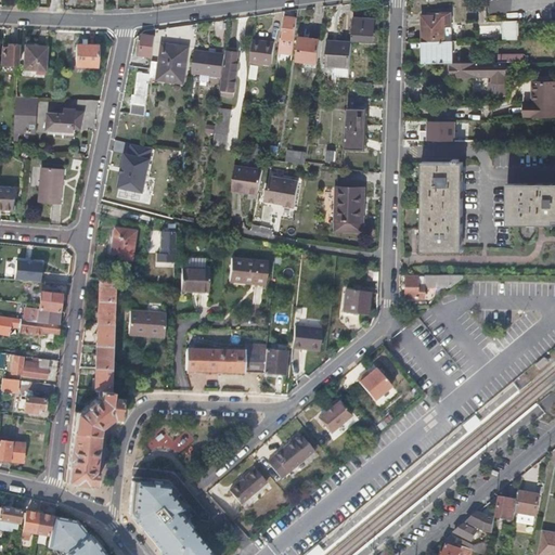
[(423,41),(427,41),(453,40),(453,11),(437,11),(437,15),(423,15),(423,41)]
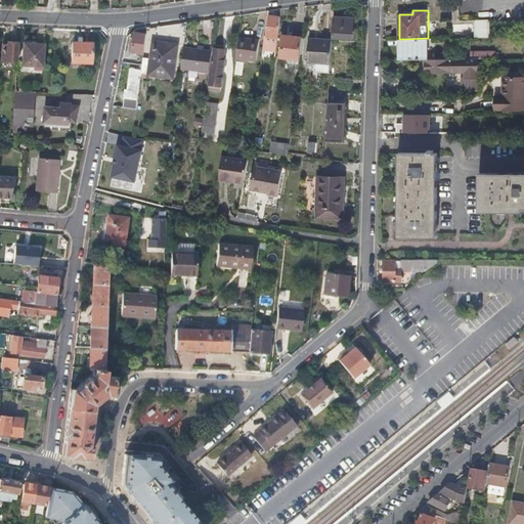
[(276,50),(281,16),(274,15),(273,13),(270,13),(265,48),(276,50)]
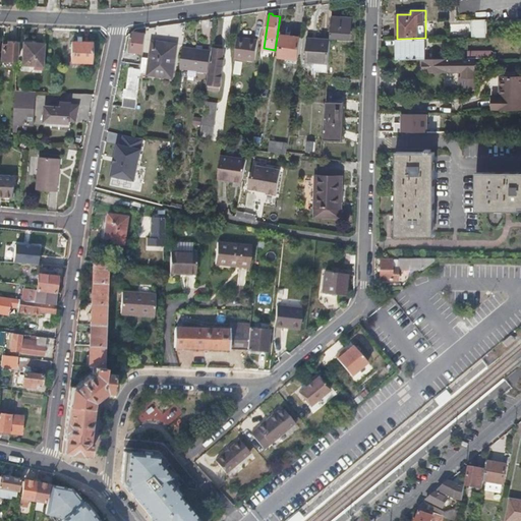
[(352,17),(333,15),(332,36),(351,38),(352,17)]
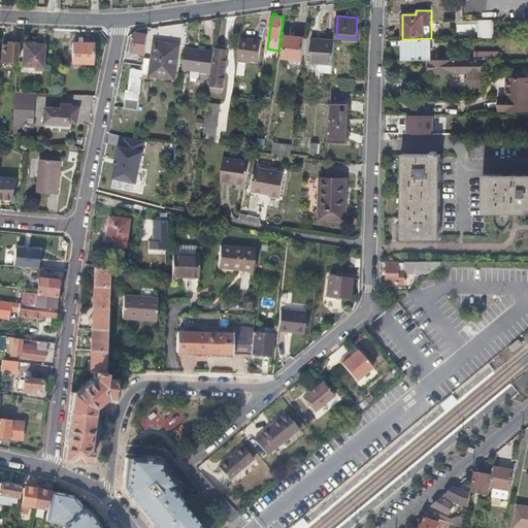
[(496,20),(479,20),(480,37),(496,37),(496,20)]
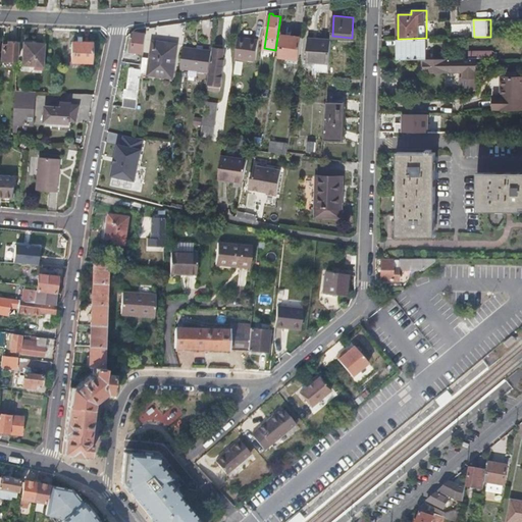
[(144,52),(147,33),(136,32),(133,51),(144,52)]
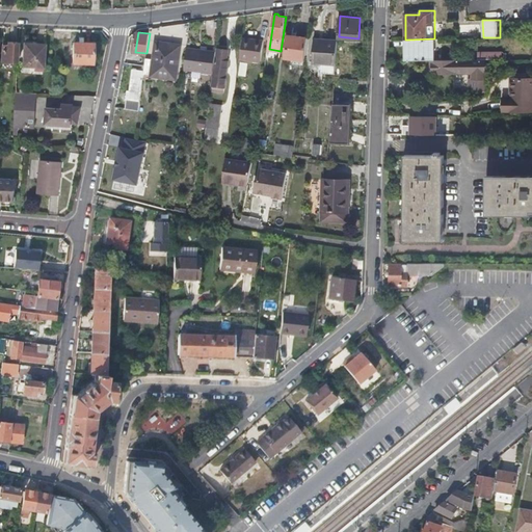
[(306,59),(309,36),(289,35),(286,57),(306,59)]
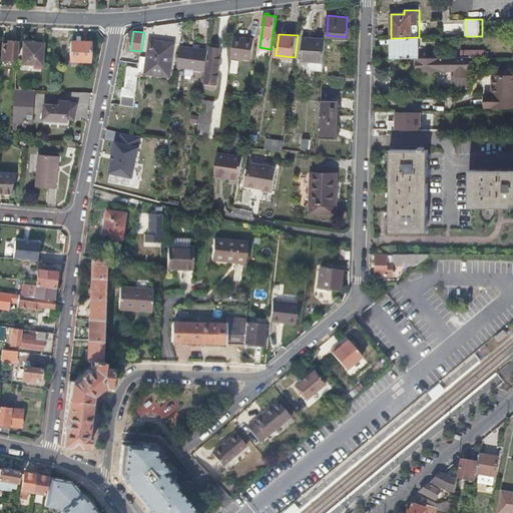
[(325,61),(327,38),(305,36),(304,59),(310,60),(325,61)]
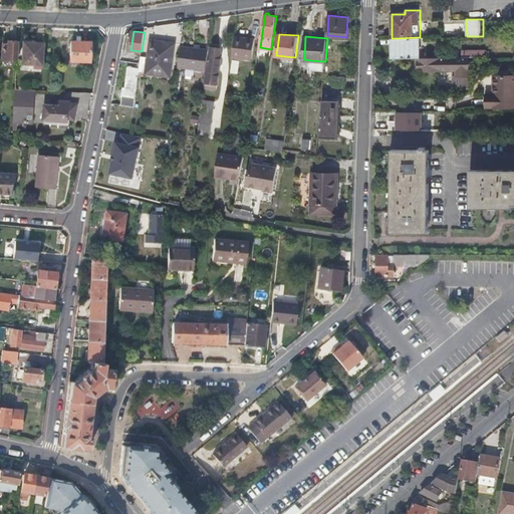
[(396,38),(396,57),(418,57),(421,57),(421,37),(420,37),(396,38)]
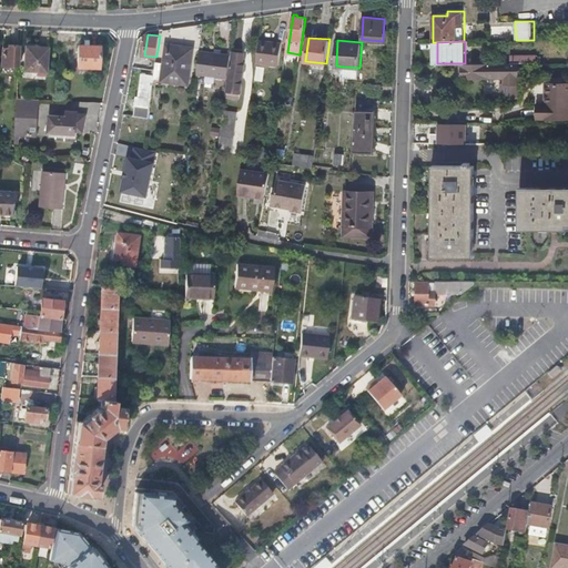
[(282,43),(273,42),(273,44),(261,43),(259,61),(279,64),(282,43)]
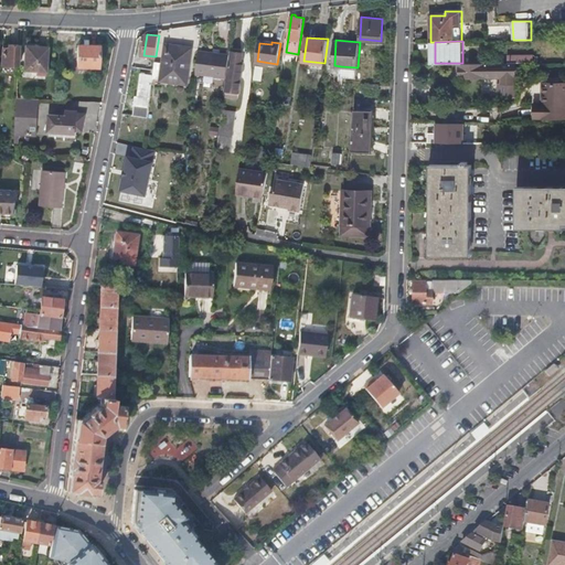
[(164,61),(156,61),(155,70),(153,74),(153,77),(166,80),(166,75),(190,78),(194,48),(167,43),(164,61)]
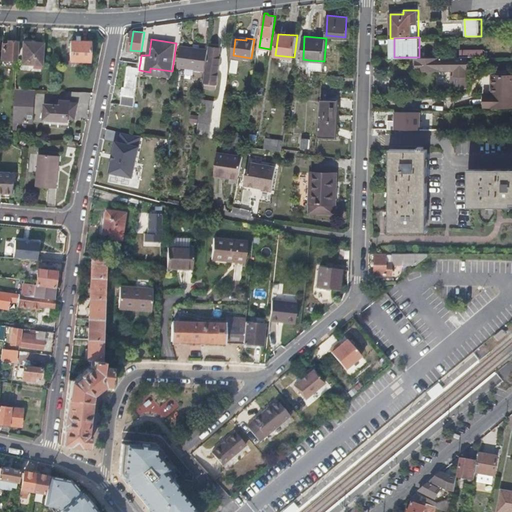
[(9,44),(3,44),(3,59),(17,60),(18,41),(9,41),(9,44)]
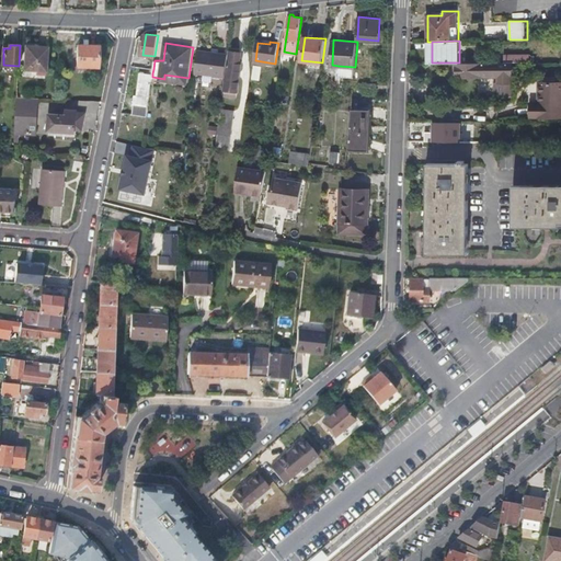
[(100,45),(79,45),(78,66),(99,66),(100,45)]
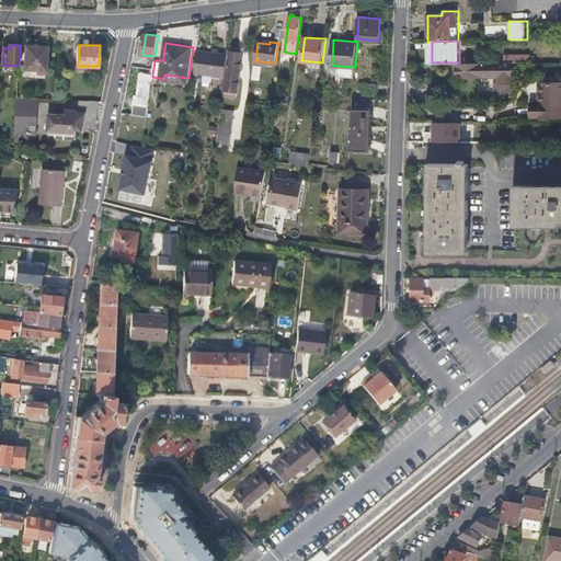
[(36,70),(47,70),(48,47),(26,46),(25,69),(36,70)]
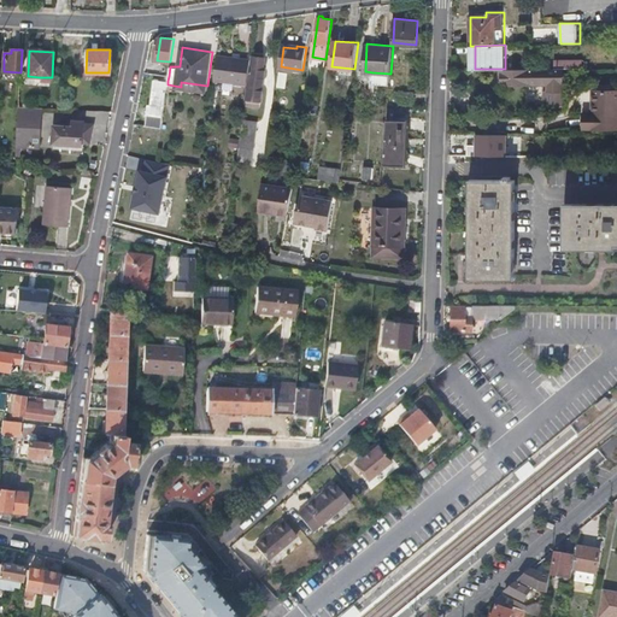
[(251,59),(218,54),(216,78),(246,83),(251,59)]
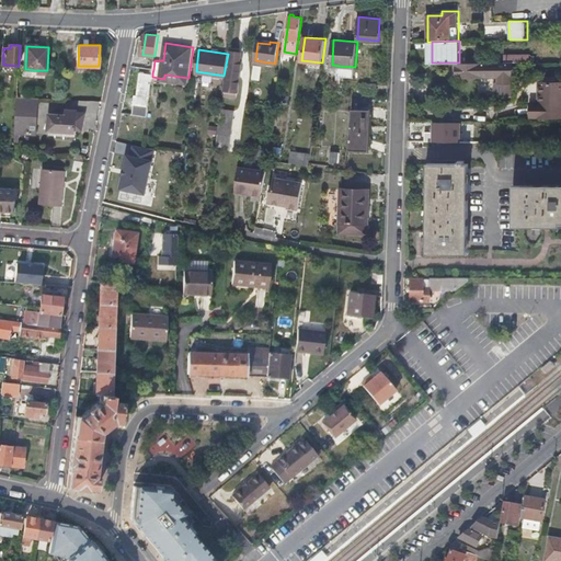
[(241,53),(230,52),(229,66),(226,89),(227,90),(238,91),(241,61),(240,61),(241,53)]
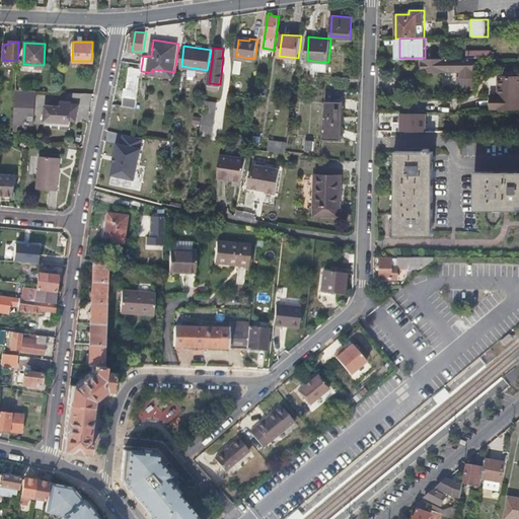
[(472,75),(473,58),(467,58),(425,58),(422,58),(423,70),(445,70),(445,69),(461,69),(461,75),(458,75),(458,86),(473,86),(474,75),(472,75)]
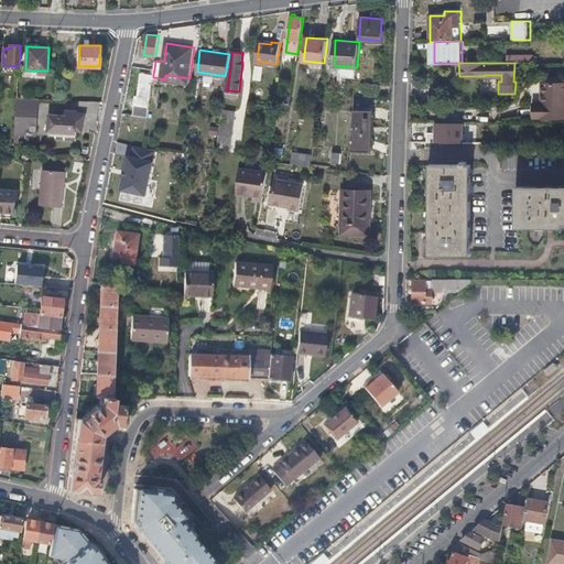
[(339,76),(357,77),(357,67),(340,66),(339,76)]
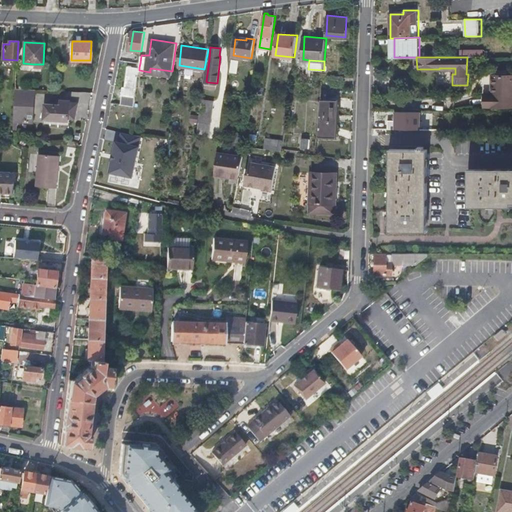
[(134,106),(139,70),(139,67),(128,66),(125,87),(124,87),(122,94),(124,95),(123,104),(134,106)]
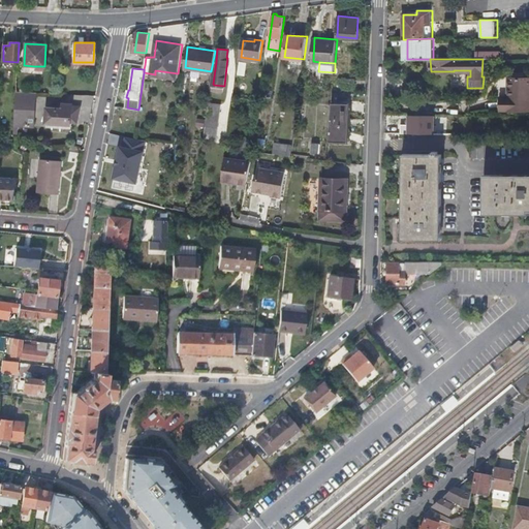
[(356,78),(340,78),(340,86),(356,87),(356,78)]
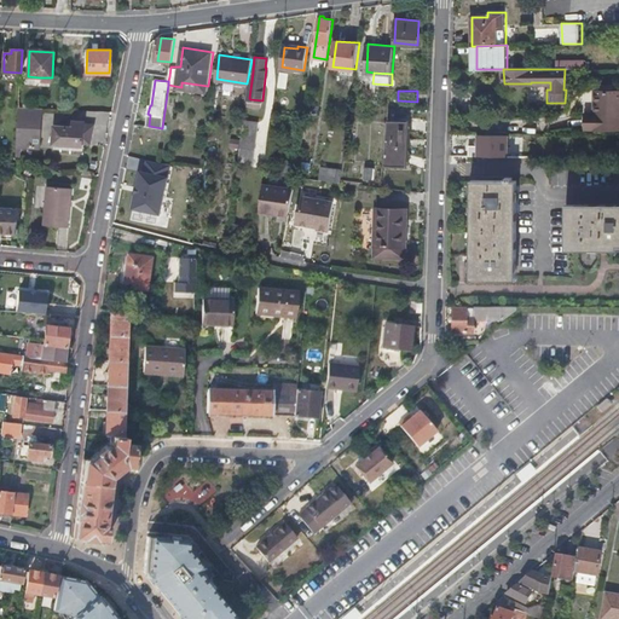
[(589,128),(618,128),(618,91),(599,91),(597,115),(589,115),(589,128)]
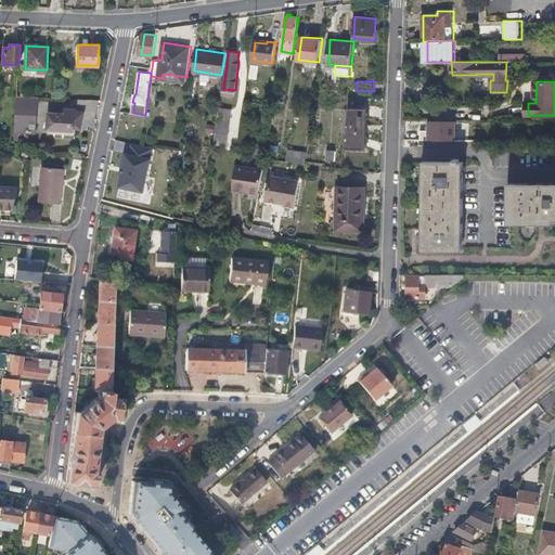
[(21,97),(17,97),(16,128),(29,129),(30,120),(36,121),(38,99),(21,97)]
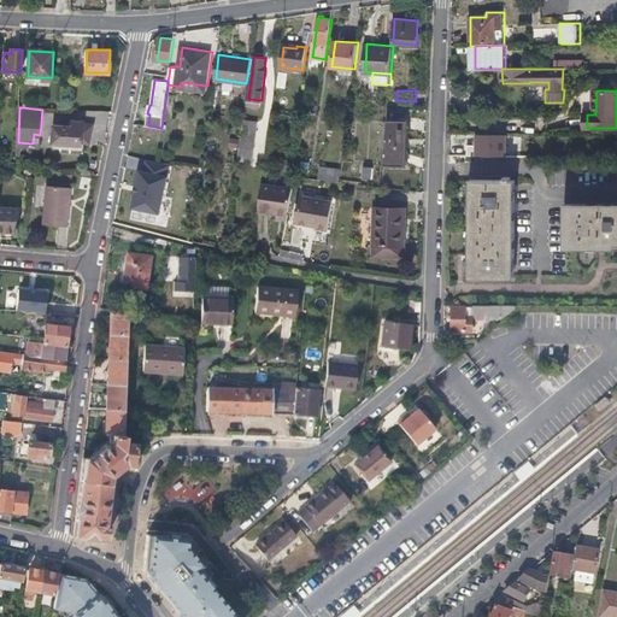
[(58,121),(57,136),(86,137),(87,117),(75,116),(75,115),(64,115),(63,116),(63,121),(58,121)]
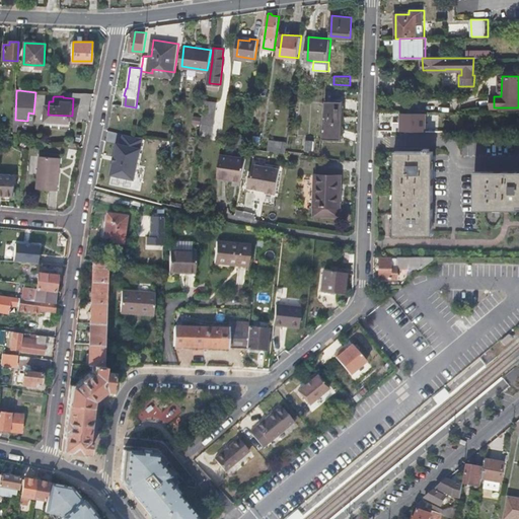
[(73,98),(72,116),(79,117),(80,98),(73,98)]
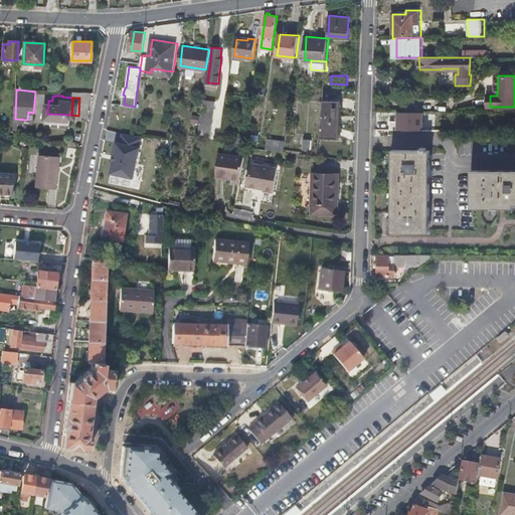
[(342,101),(324,100),(322,138),(339,139),(342,101)]
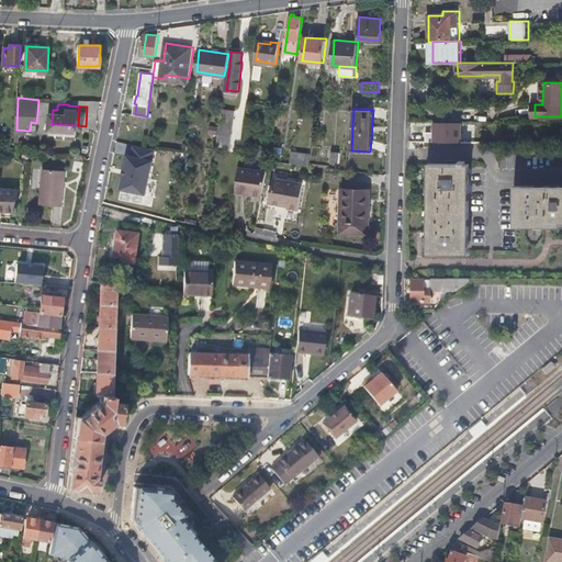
[(233,117),(218,115),(217,125),(216,134),(215,135),(229,137),(233,117)]
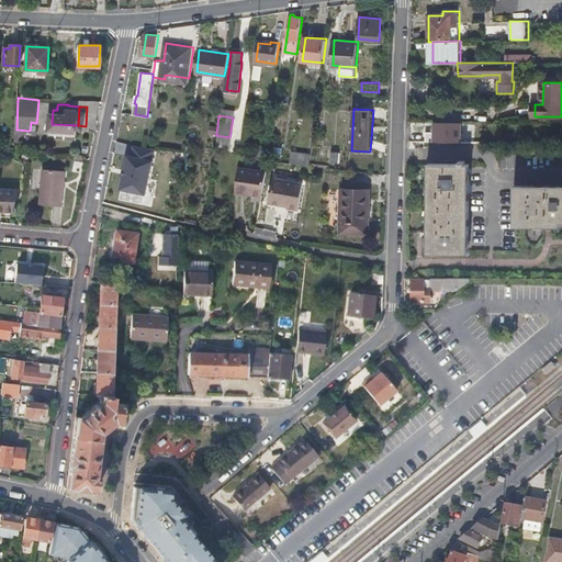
[(436,123),(436,144),(473,143),(472,122),(436,123)]
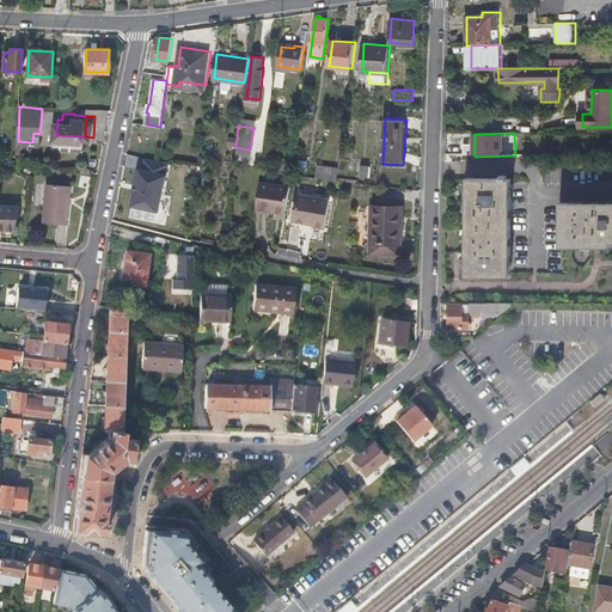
[(17,160),(0,158),(0,171),(16,172),(17,160)]
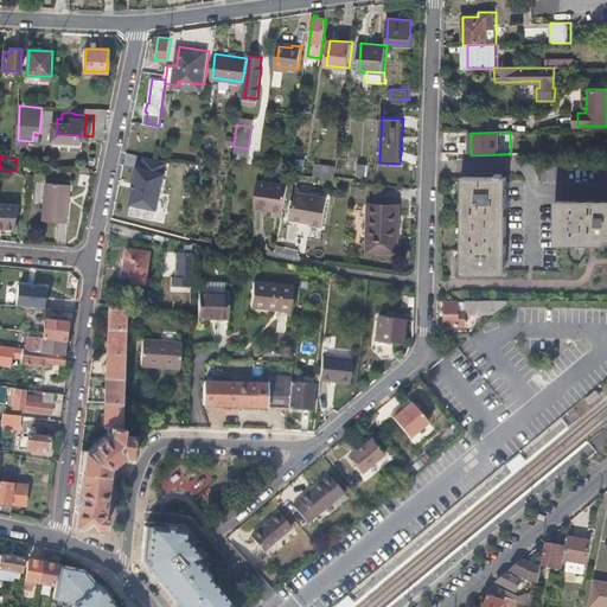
[(154,159),(146,157),(142,168),(139,167),(131,202),(159,208),(170,160),(154,159)]
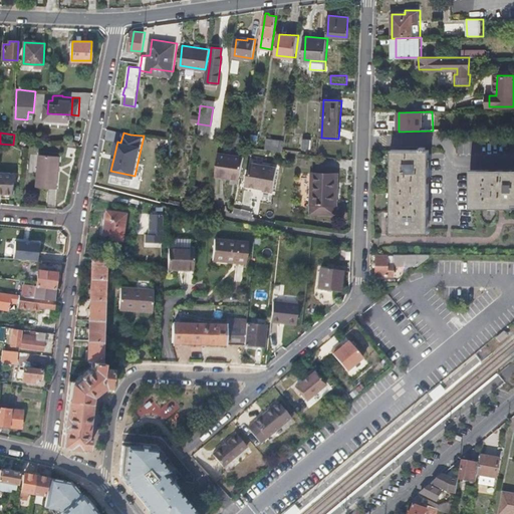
[(259,135),(251,135),(250,145),(258,146),(259,135)]
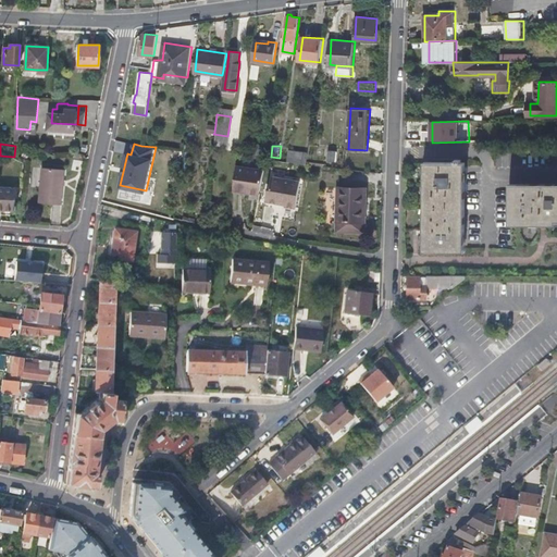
[(338,150),(329,149),(327,160),(337,161),(338,150)]
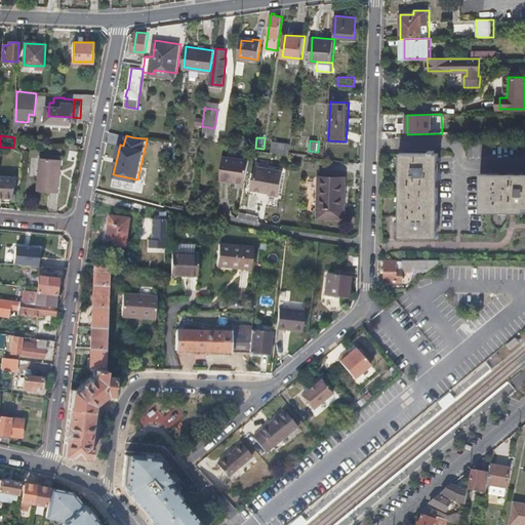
[(279,147),(278,153),(290,155),(291,145),(275,143),(275,147),(279,147)]
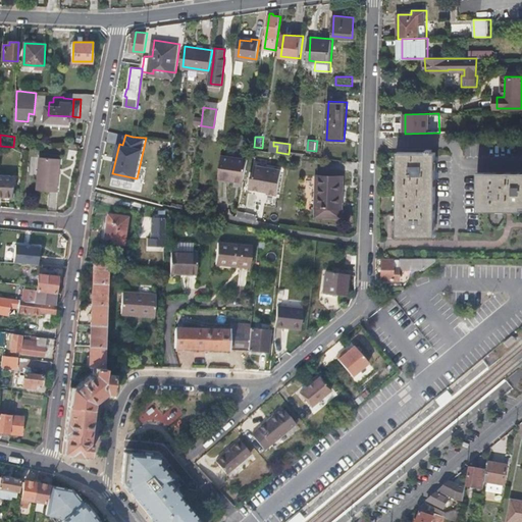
[(398,212),(398,238),(437,238),(437,154),(433,154),(433,151),(426,151),(426,154),(398,153),(398,212)]
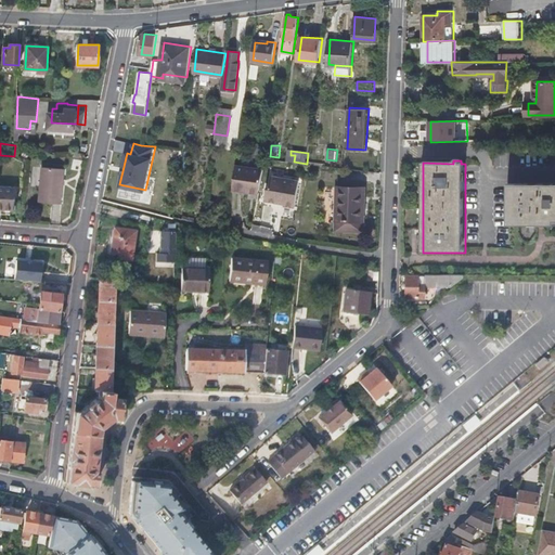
[(266,166),(237,162),(233,188),(253,190),(253,185),(260,186),(266,166)]
